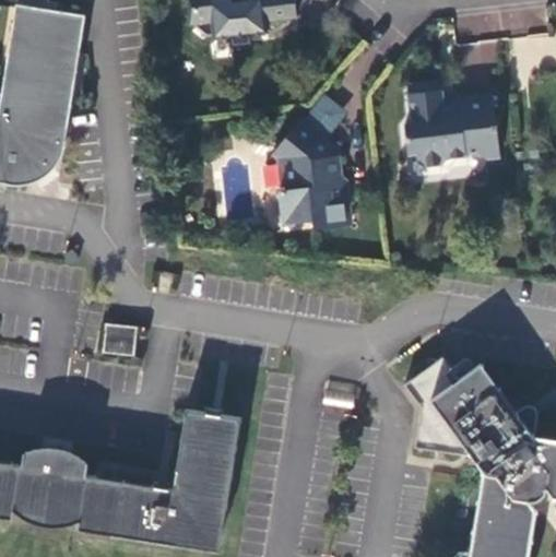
[(187,0),(190,20),(192,20),(204,30),(211,28),(212,34),(228,32),(231,39),(248,38),(247,31),(265,27),(264,16),(294,13),(292,0),(187,0)]
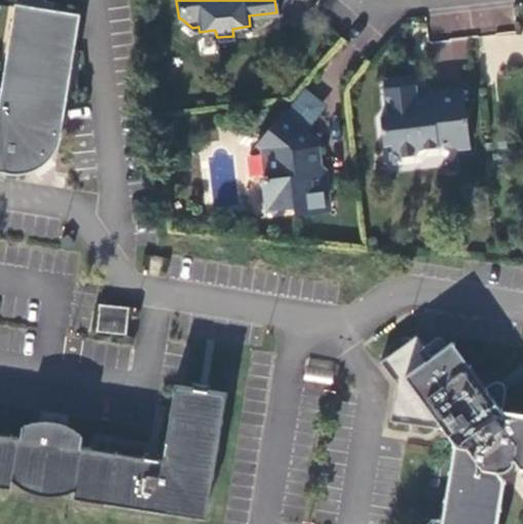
[(62,132),(80,15),(14,5),(0,99),(0,173),(4,174),(9,175),(13,175),(19,175),(24,175),(28,174),(32,172),(36,170),(41,167),(45,164),(48,160),(52,156),(55,152),(58,147),(60,143),(61,138),(62,132)]
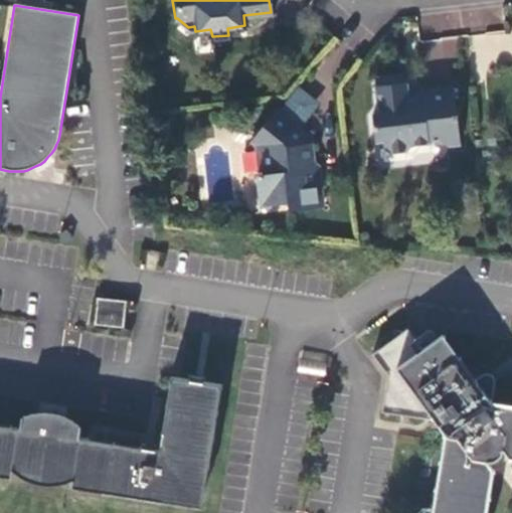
[(453,87),(420,90),(421,95),(405,96),(404,90),(402,74),(382,76),(383,84),(376,86),(378,112),(371,114),(374,141),(382,141),(383,148),(389,153),(408,151),(410,145),(441,143),(447,147),(458,145),(453,87)]
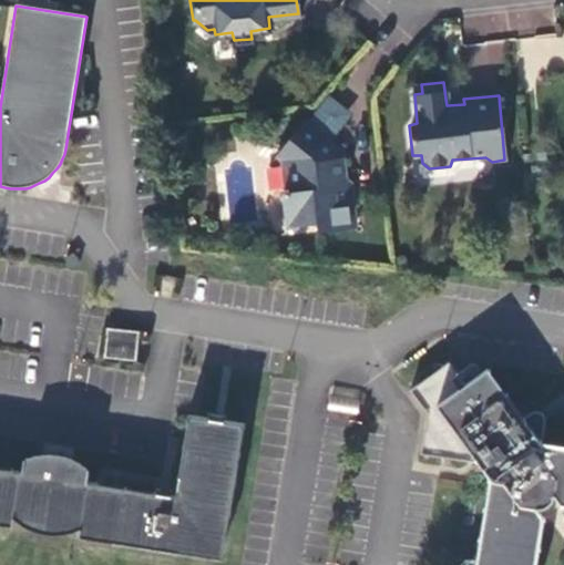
[(413,86),(414,94),(422,93),(421,84),(413,86)]
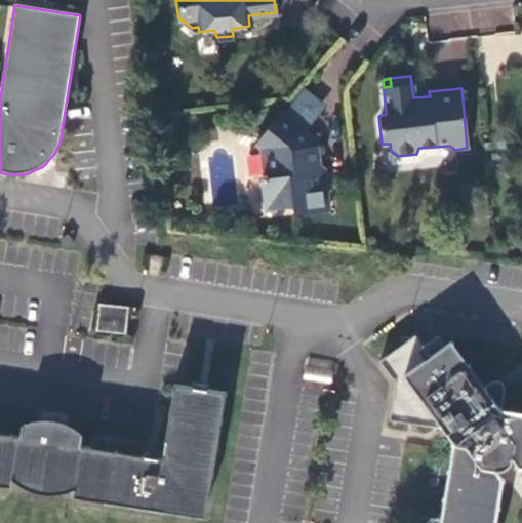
[(283,110),(277,111),(253,144),(261,143),(265,175),(261,176),(264,207),(292,204),(294,212),(324,208),(322,184),(328,174),(316,165),(312,144),(316,136),(283,110)]
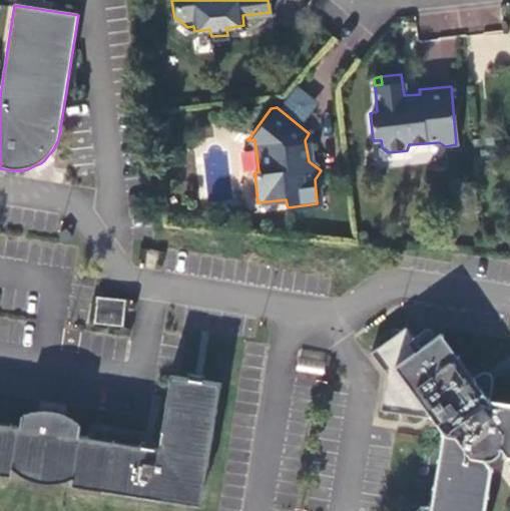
[(123,328),(126,301),(97,298),(94,325),(123,328)]
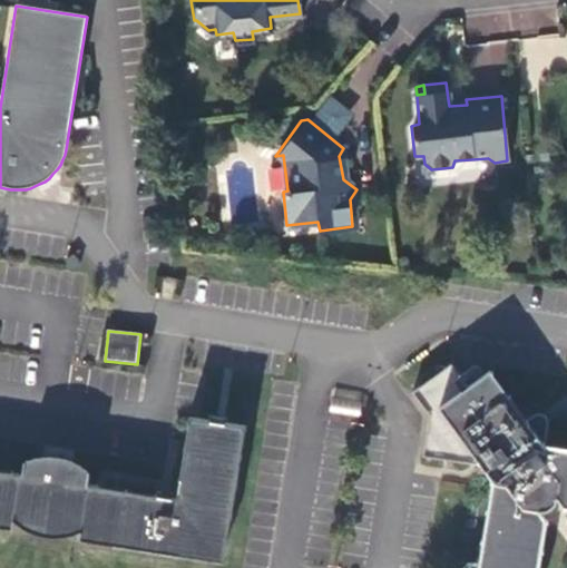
[(566,448),(544,444),(541,442),(537,434),(546,428),(536,415),(528,421),(527,420),(527,421),(525,419),(490,371),(468,387),(450,365),(413,392),(430,417),(423,457),(440,460),(465,441),(467,446),(481,466),(486,472),(492,481),(491,481),(477,567),(539,567),(547,520),(546,520),(539,510),(544,508),(557,498),(565,507),(565,508),(566,508),(566,448)]
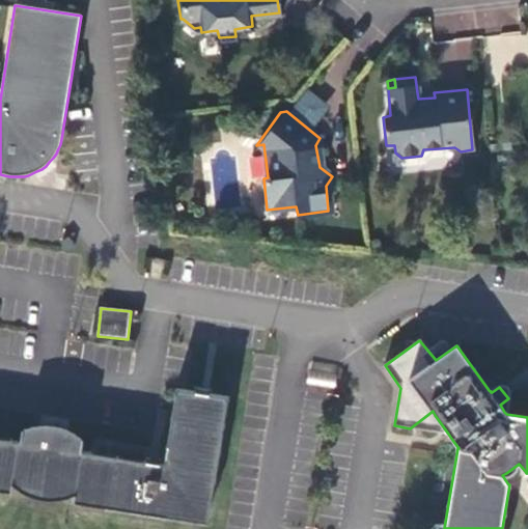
[(0,493),(12,495),(14,486),(18,490),(21,492),(24,494),(28,496),(31,498),(35,499),(39,500),(44,501),(48,501),(52,501),(56,501),(60,501),(64,500),(67,499),(72,498),(76,496),(75,504),(195,523),(209,526),(212,511),(229,397),(177,389),(165,466),(157,464),(133,461),(110,456),(82,452),(84,439),(81,437),(78,435),(75,433),(71,430),(67,428),(63,427),(59,426),(55,425),(51,425),(47,425),(44,425),(38,425),(35,426),(31,426),(27,428),(23,429),(21,443),(11,441),(0,439),(0,493)]
